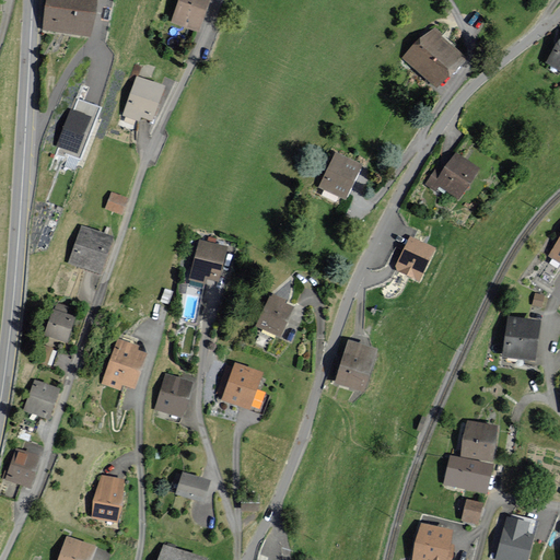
[(97,0),(46,0),(43,28),(92,36),(97,0)]
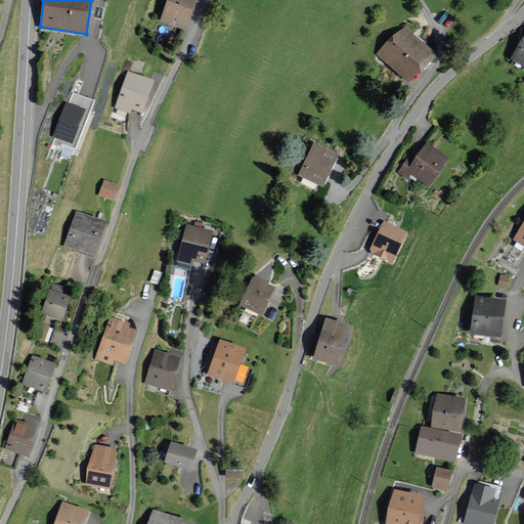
[(195,0),(167,0),(161,20),(186,29),(195,0)]
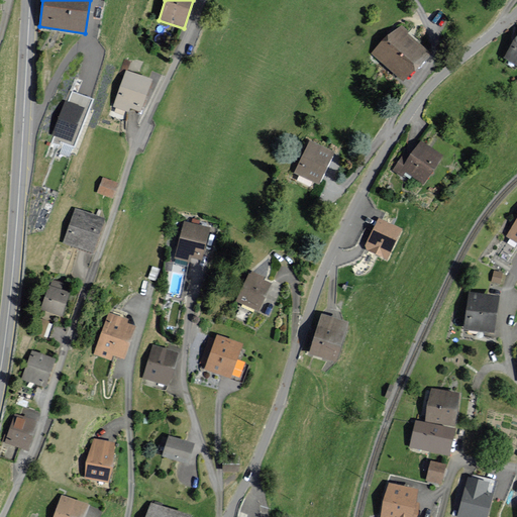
[(430,54),(398,23),(371,52),(404,82),(430,54)]
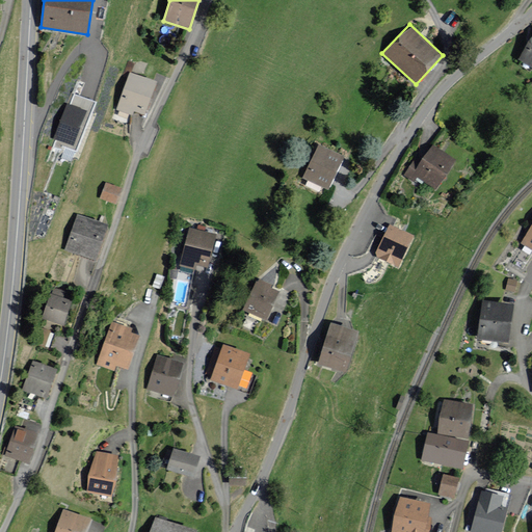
[(531,37),(519,59),(531,67),(531,37)]
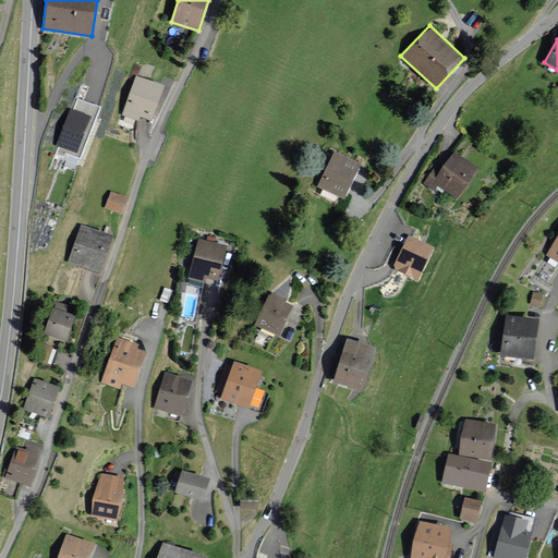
[(165,85),(135,75),(122,114),(138,120),(141,116),(153,120),(165,85)]
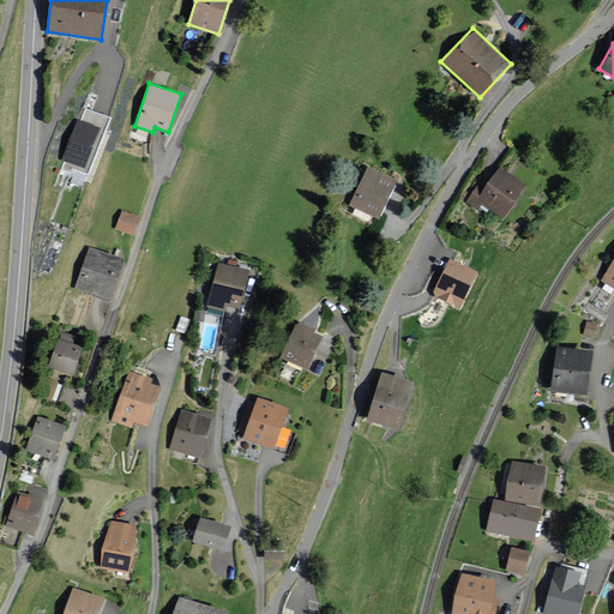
[(89,174),(109,119),(86,109),(82,122),(80,121),(62,169),(70,172),(71,168),(89,174)]
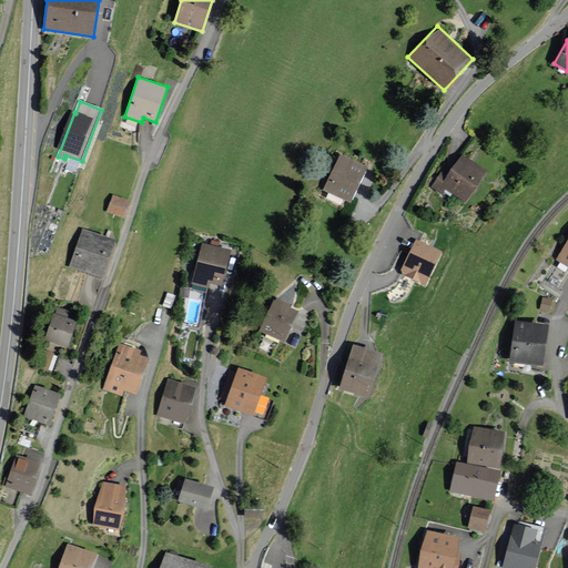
[(366,166),(340,154),(322,190),(351,202),(366,166)]
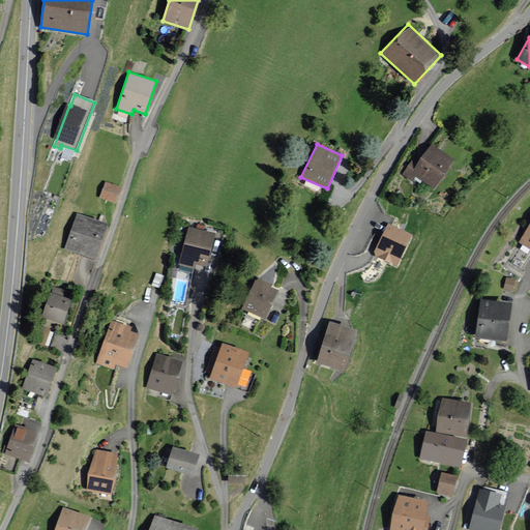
[(458,159),(433,144),(420,164),(412,158),(403,174),(413,180),(416,175),(439,188),(458,159)]
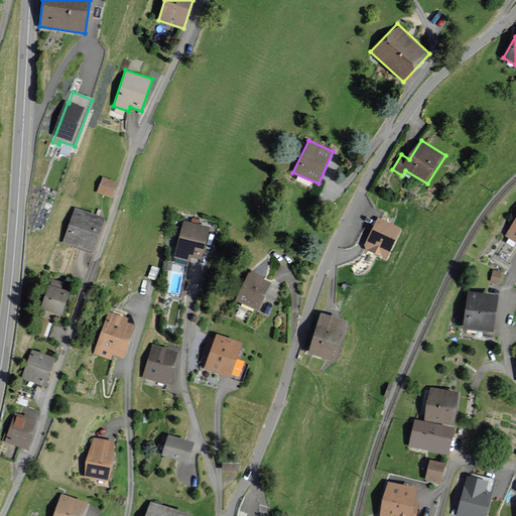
[(118,182),(103,177),(97,191),(113,198),(118,182)]
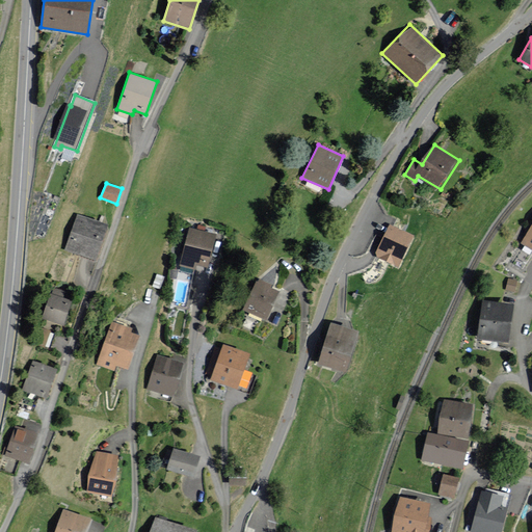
[(109,224),(77,214),(65,249),(98,260),(109,224)]
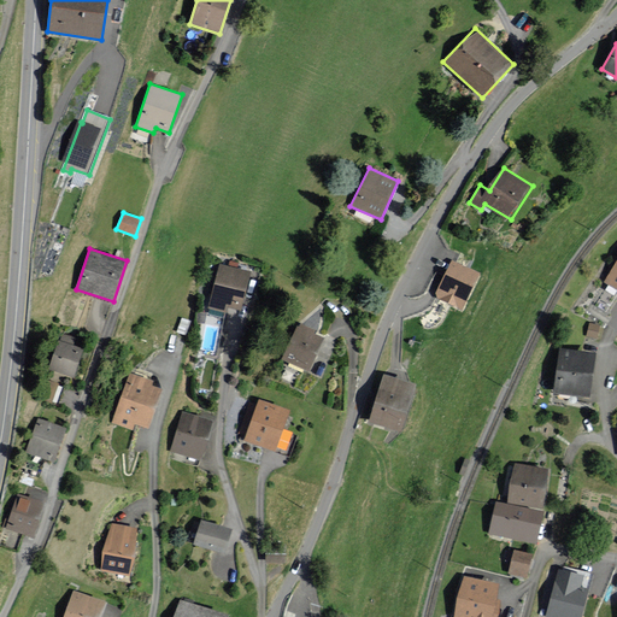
[(616,258),(603,282),(616,291),(616,258)]
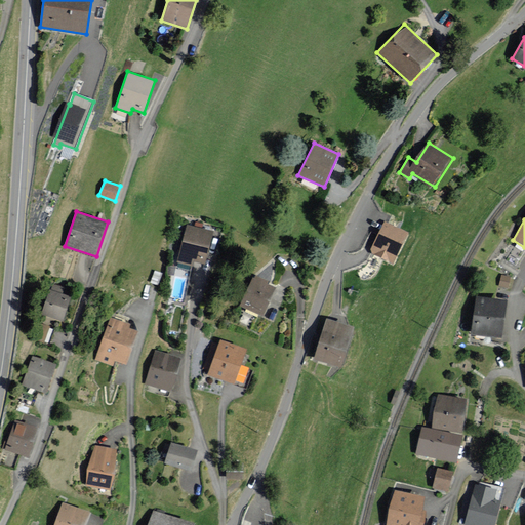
[(384,223),(370,249),(372,254),(394,264),(409,234),(384,223)]
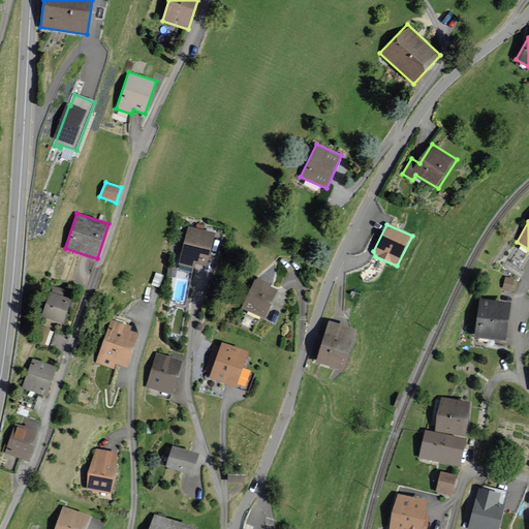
[(214,235),(190,227),(180,262),(195,267),(196,262),(205,265),(214,235)]
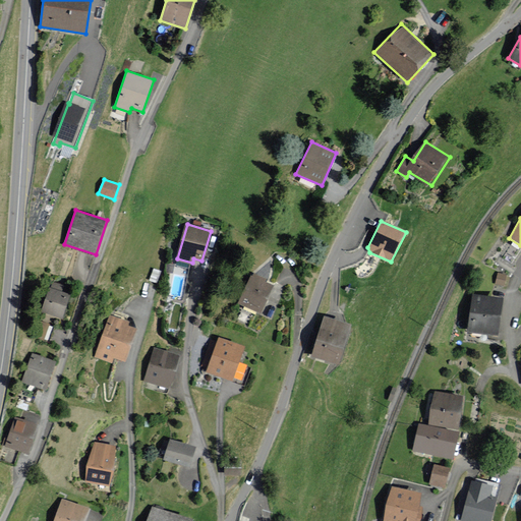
[(269,279),(251,272),(238,304),(263,313),(274,285),(268,282),(269,279)]
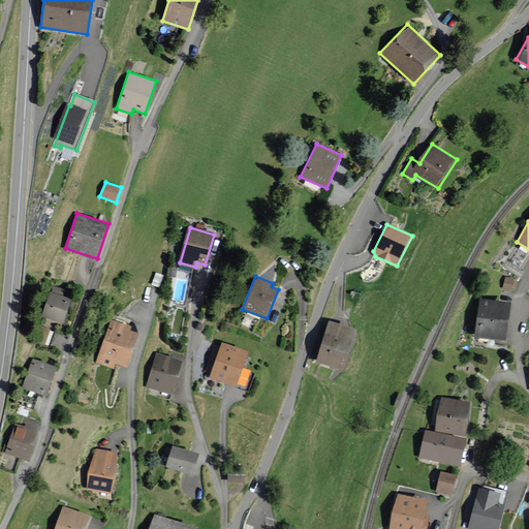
[(71,299),(50,292),(41,316),(63,323),(71,299)]
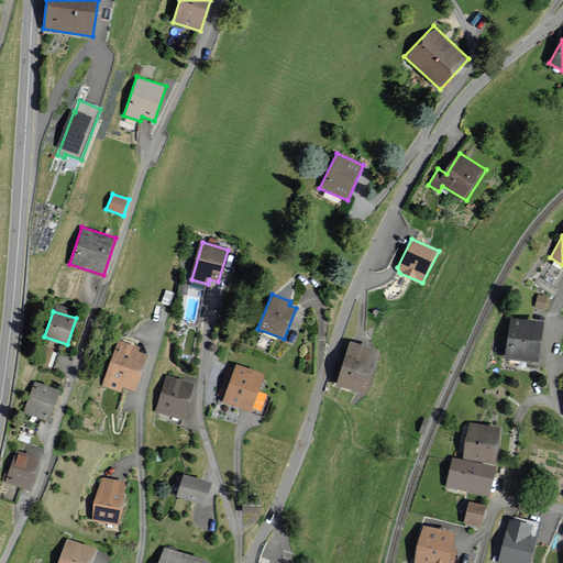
[(543,322),(510,318),(506,356),(538,361),(543,322)]
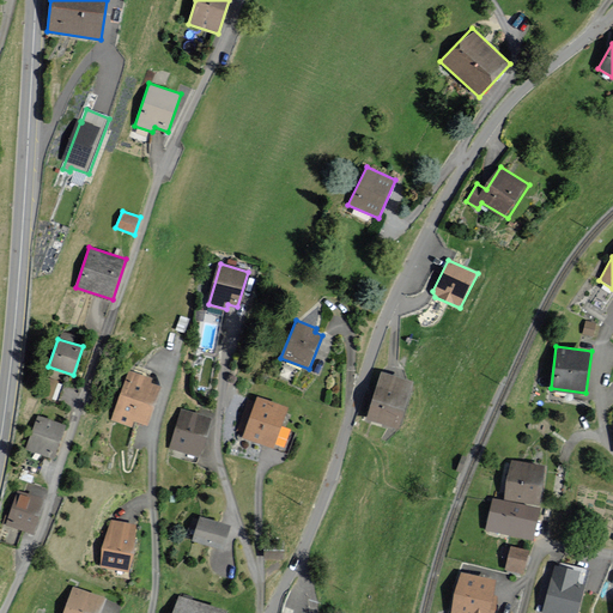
[(152,378),(129,370),(113,420),(128,425),(131,419),(149,425),(162,386),(151,382),(152,378)]
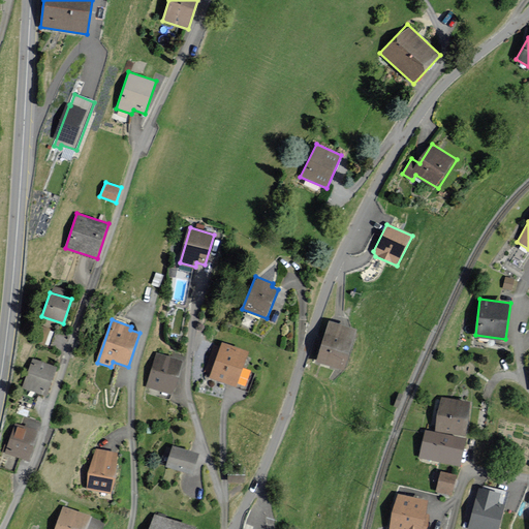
[(356,329),(329,320),(317,362),(345,369),(356,329)]
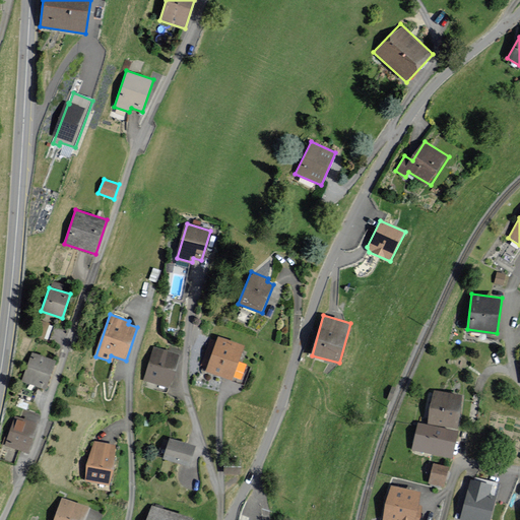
[(45,337),(49,323),(40,320),(36,334),(45,337)]
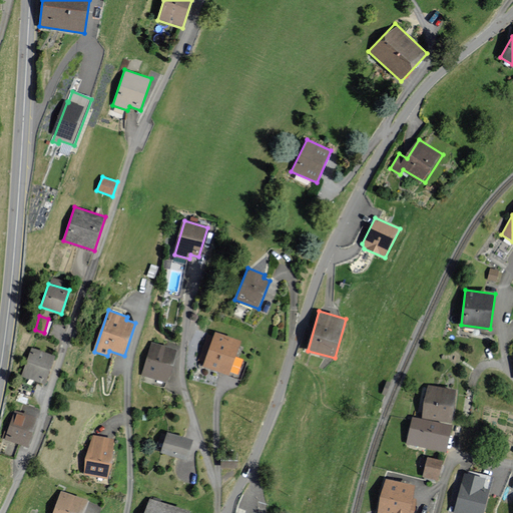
[(242,342),(211,332),(200,364),(230,374),(242,342)]
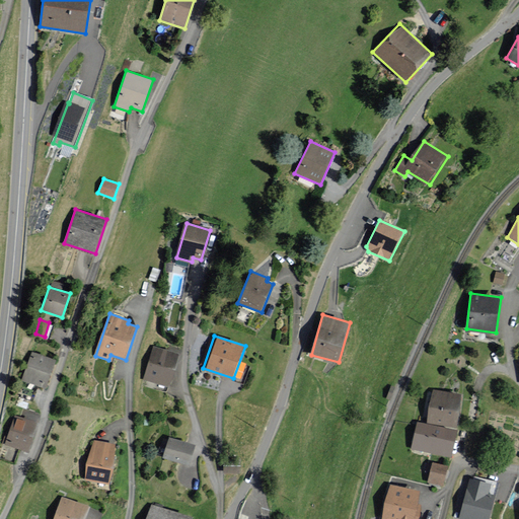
[(177,354),(154,347),(146,378),(168,384),(177,354)]
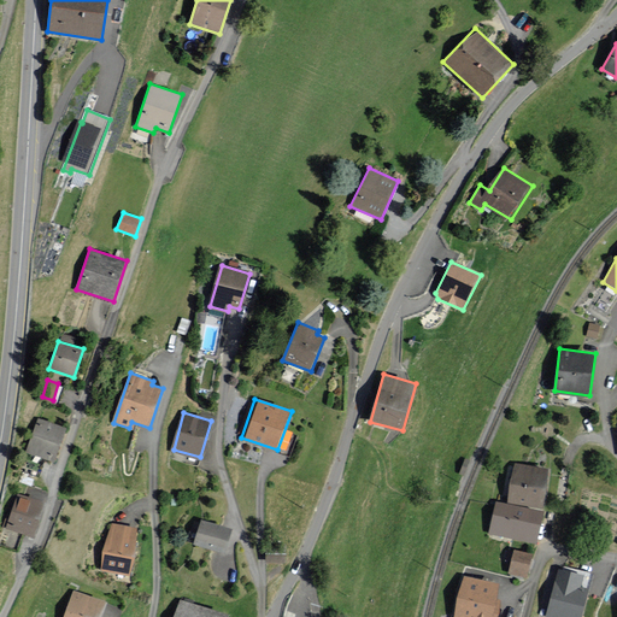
[(66,428),(37,418),(27,451),(57,460),(66,428)]
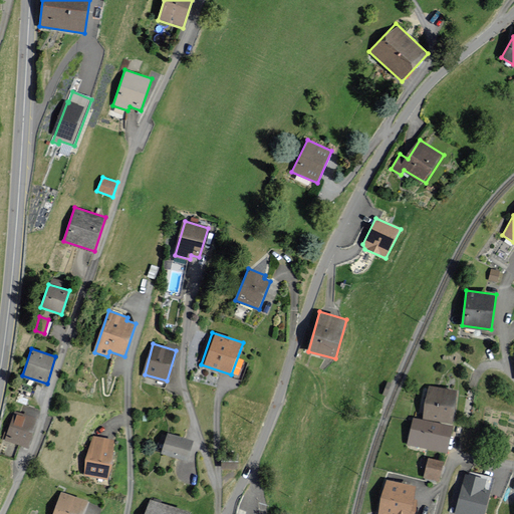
[(457,391),(428,387),(423,419),(453,423),(457,391)]
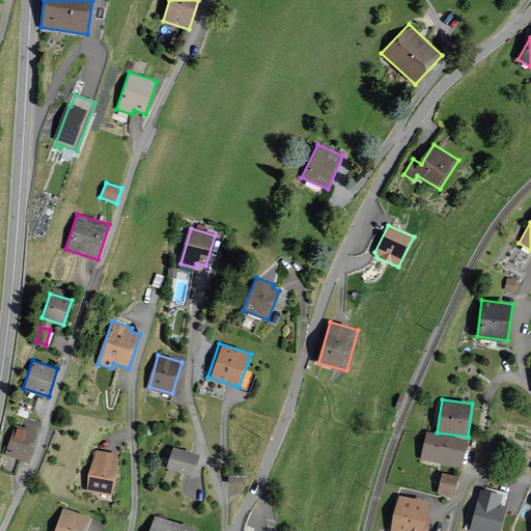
[(40,432),(15,424),(5,454),(30,463),(40,432)]
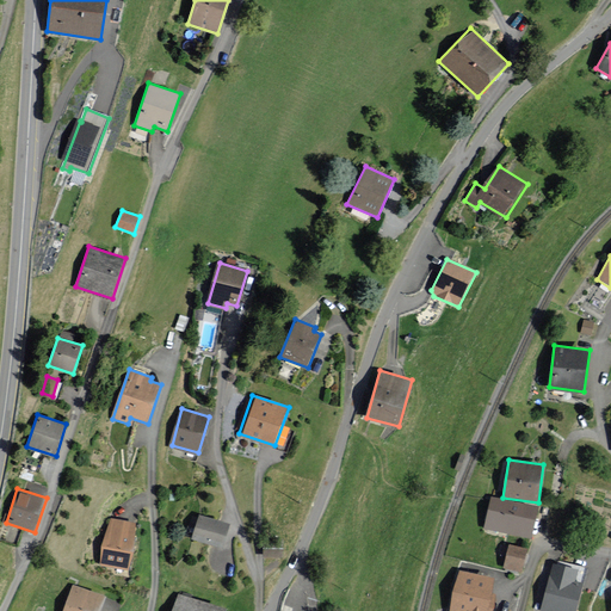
[(539,507),(491,498),(485,529),(534,537),(539,507)]
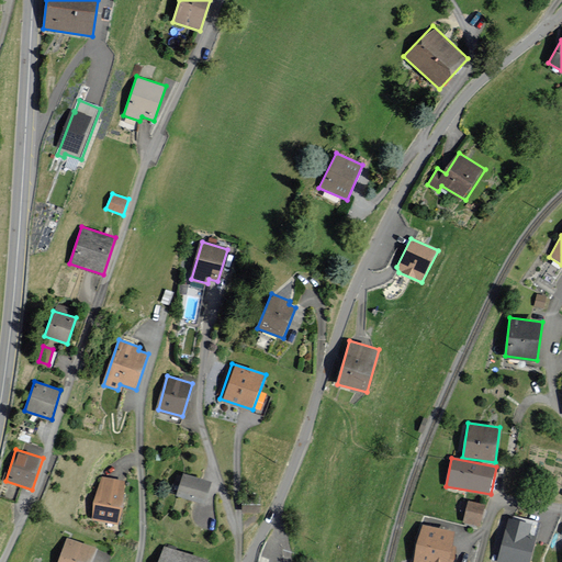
[(212,481),(182,473),(177,495),(206,503),(212,481)]
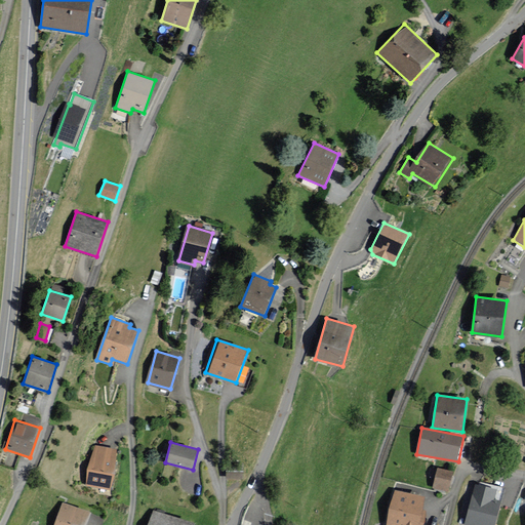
[(118,449),(94,445),(87,485),(111,489),(118,449)]
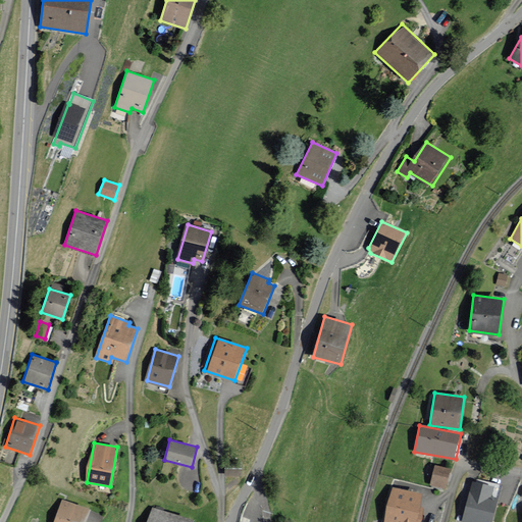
[(451,469),(434,465),(430,484),(447,488),(451,469)]
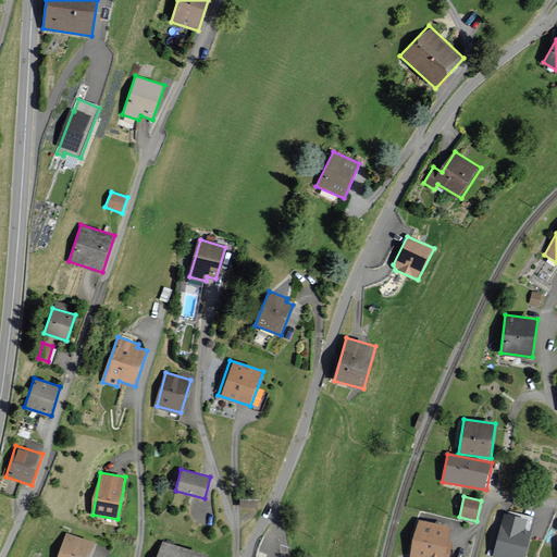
[(522,531),(525,520),(506,515),(495,556),(499,556),(522,556),(529,532),(522,531)]
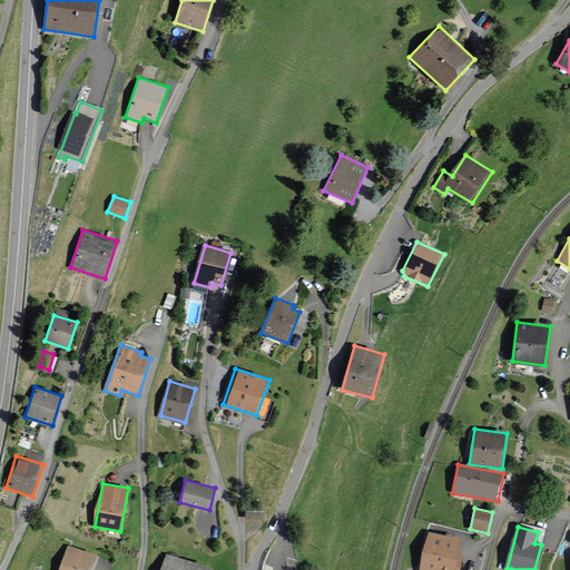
[(460,541),(430,533),(421,569),(458,569),(462,556),(457,554),(460,541)]
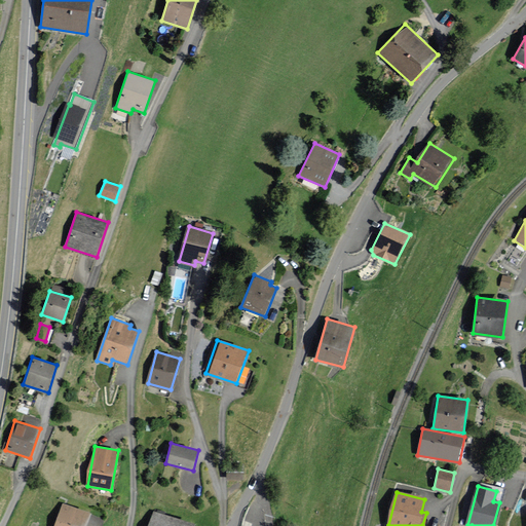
[(87,525),(91,514),(63,503),(54,525),(87,525)]
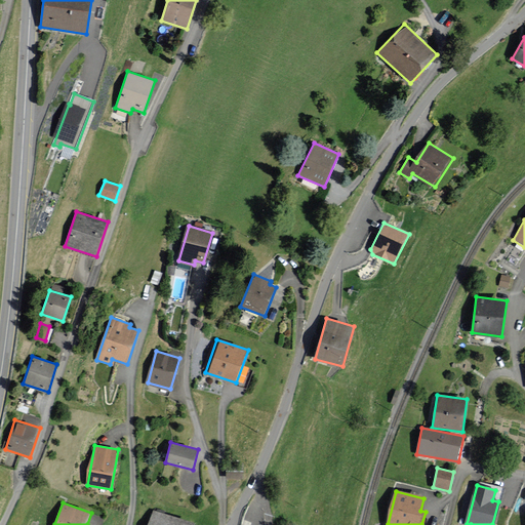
[(194,524),(195,524),(153,510),(148,524),(194,524)]
